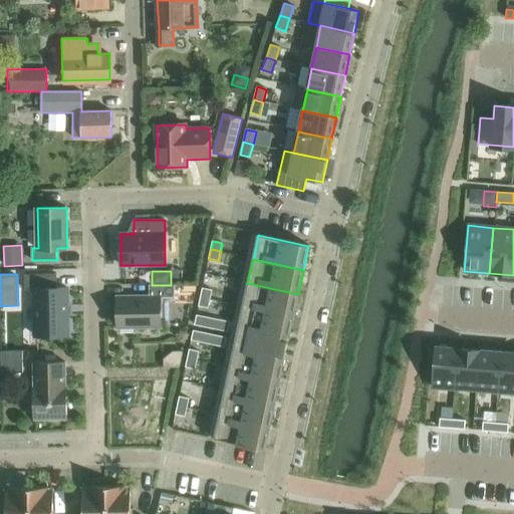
[(36,336),(69,335),(68,288),(58,288),(57,274),(25,275),(26,290),(35,290),(36,336)]
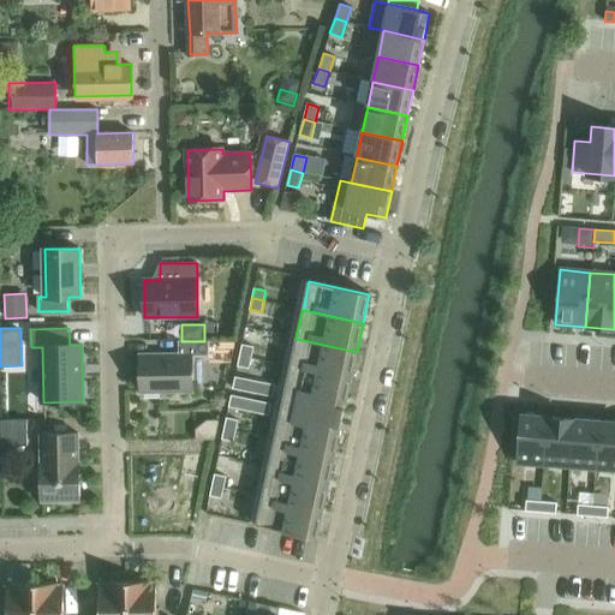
[(296,341),(290,368),(351,381),(357,353),(357,352),(296,339),(296,341)]
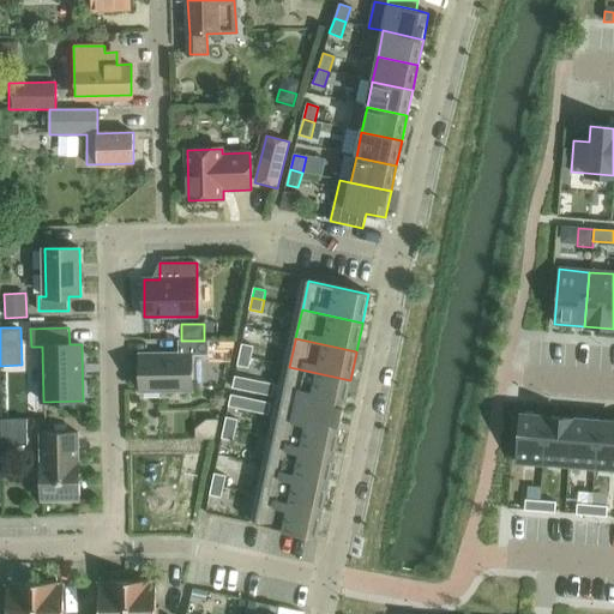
[(140,391),(192,391),(191,356),(209,355),(209,339),(204,341),(181,341),(179,341),(179,355),(140,355),(140,391)]
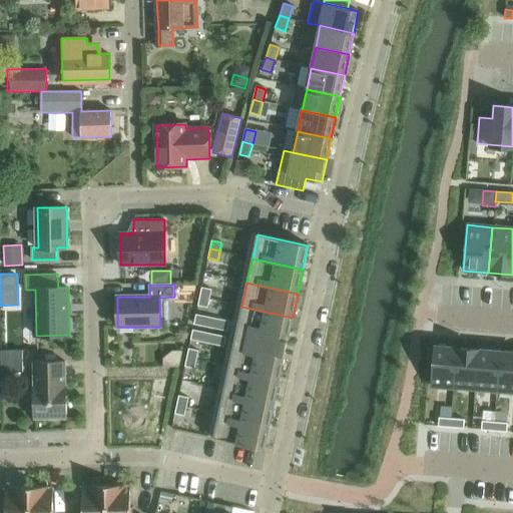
[(190,284),(175,285),(175,301),(190,301),(190,284)]
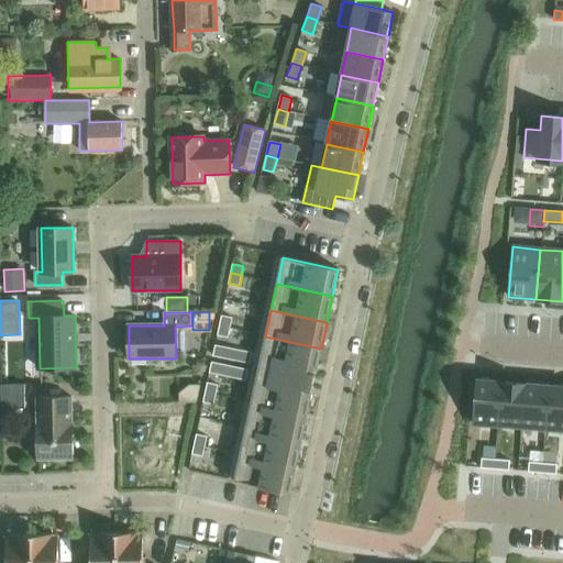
[(222,316),(220,324),(231,328),(233,318),(222,316)]
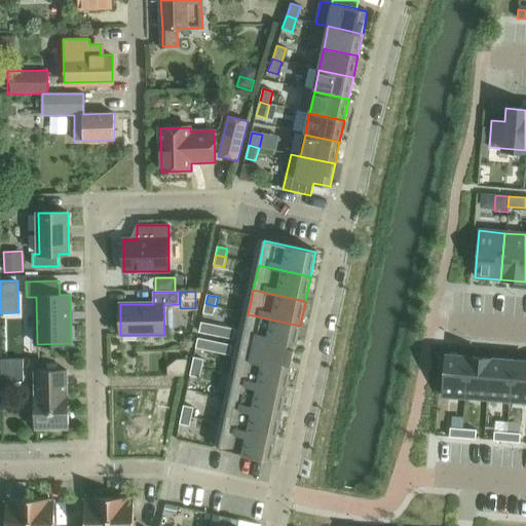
[(205,303),(203,313),(214,315),(216,306),(205,303)]
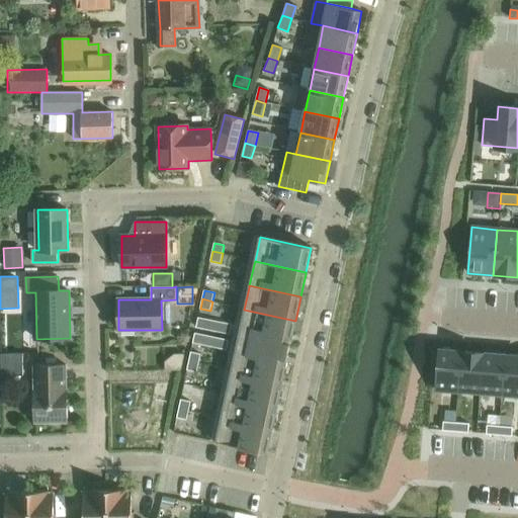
[(238,338),(238,340),(289,351),(294,323),(295,321),(244,310),(244,313),(238,338)]
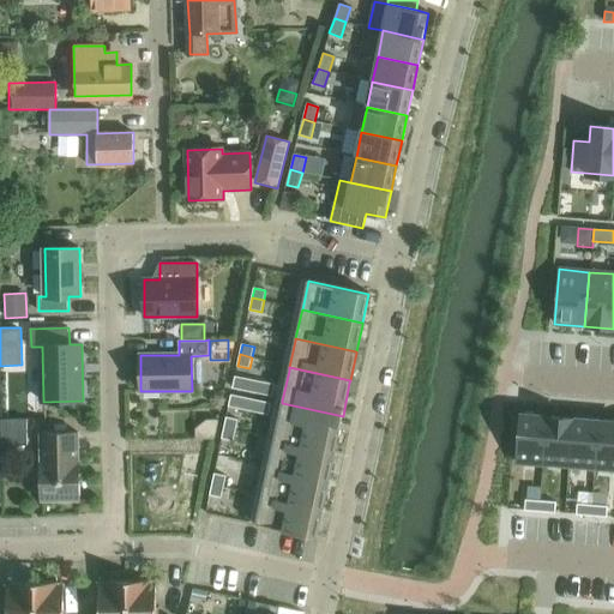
[(235,377),(233,389),(274,397),(276,385),(235,377)]
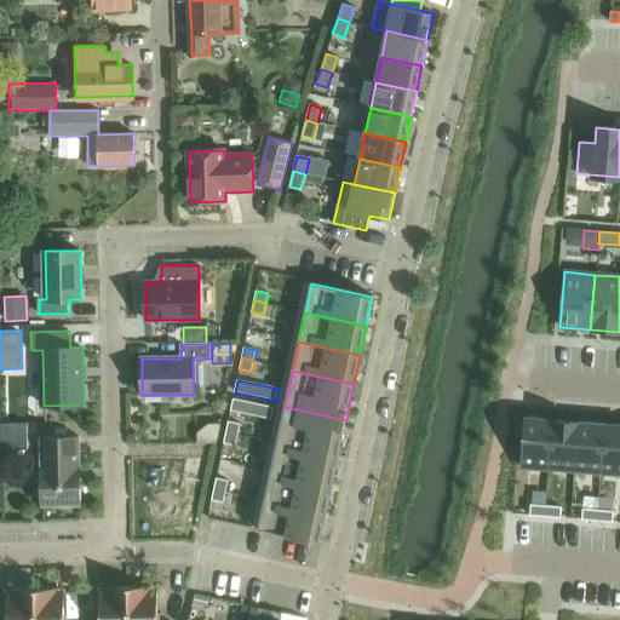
[(234,399),(231,411),(271,419),(274,408),(234,399)]
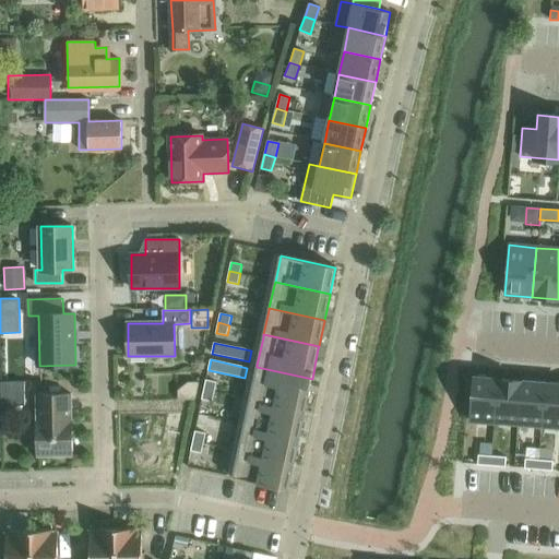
[(257,367),(250,400),(305,412),(312,379),(257,367)]
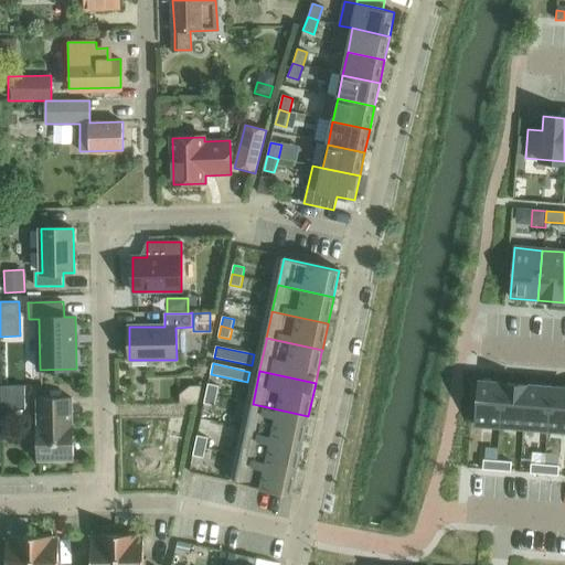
[(479,382),(476,426),(500,428),(503,384),(491,383),(491,381),(483,380),(482,382),(479,382)]
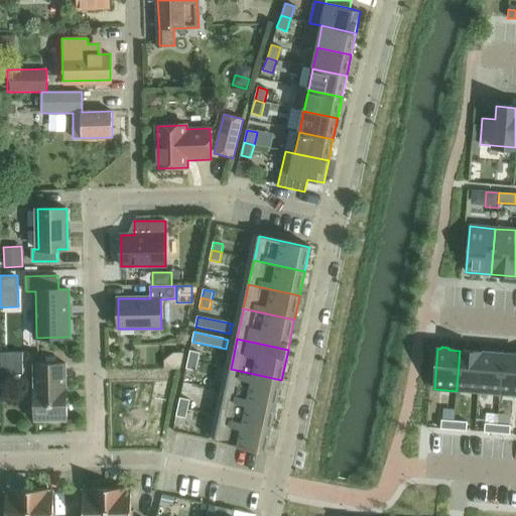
[(190,351),(188,360),(199,362),(201,353),(190,351)]
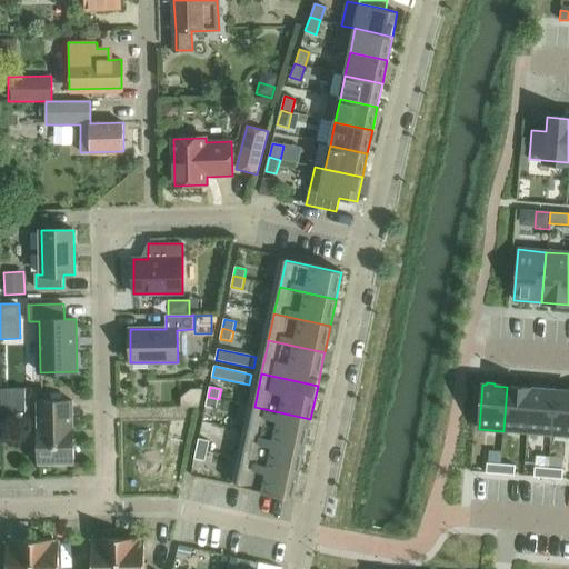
[(507,387),(503,431),(528,432),(531,388),(507,387)]
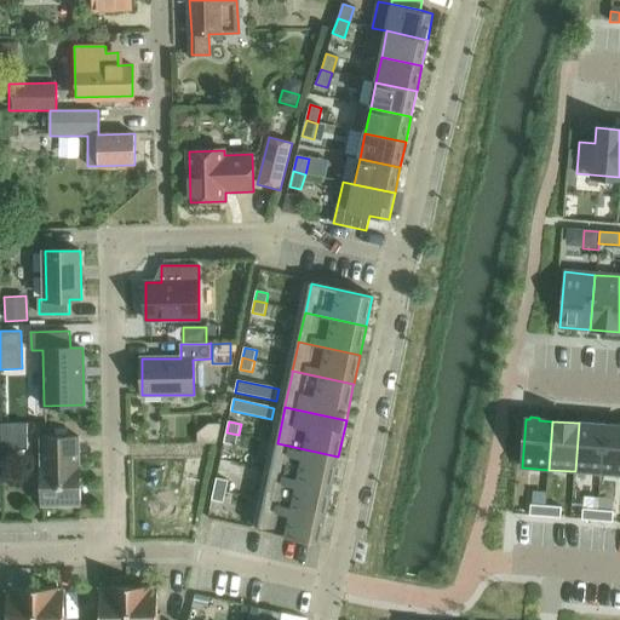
[(579,423),(575,471),(602,474),(606,425),(579,423)]
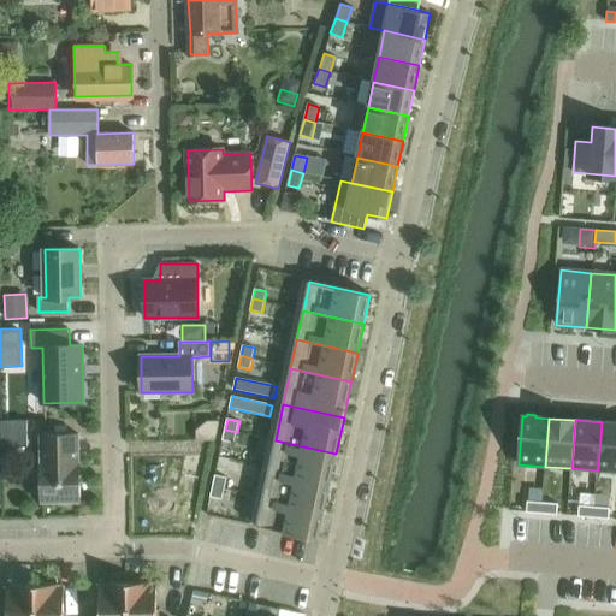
[(27,421),(1,421),(1,448),(27,446),(27,421)]
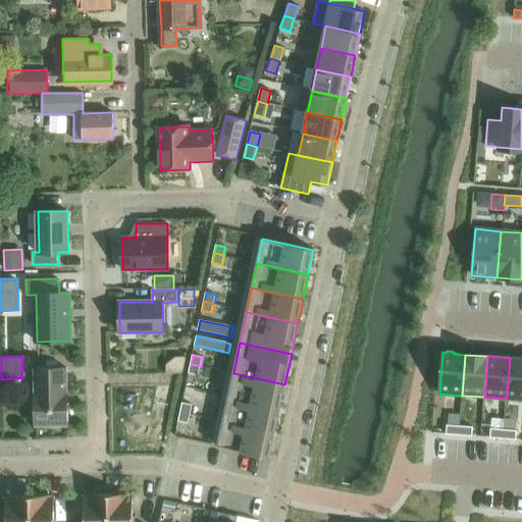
[(510,358),(507,399),(521,400),(521,357),(521,359),(510,358)]
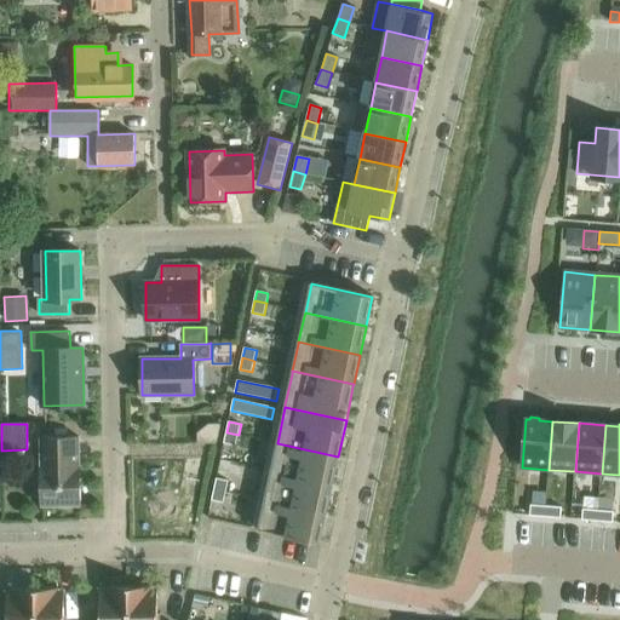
[(227,432),(224,443),(236,446),(239,435),(227,432)]
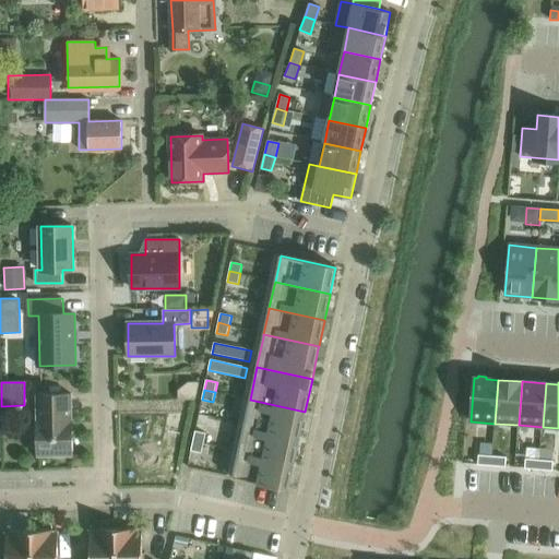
[(37,420),(38,455),(73,455),(72,420),(72,394),(37,394),(38,420),(37,420)]
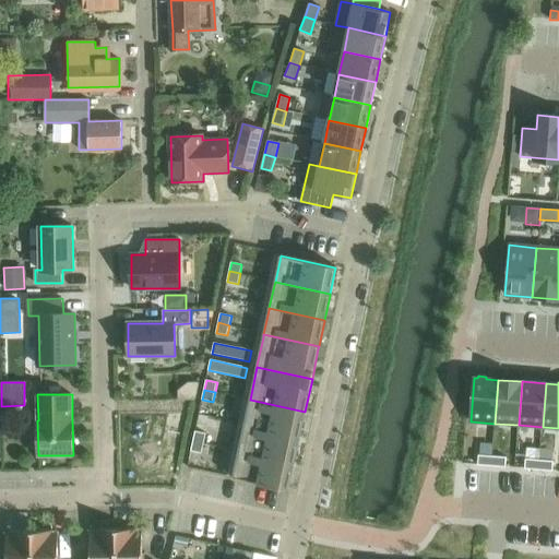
[(250,400),(245,425),(299,437),(305,413),(305,412),(250,400)]
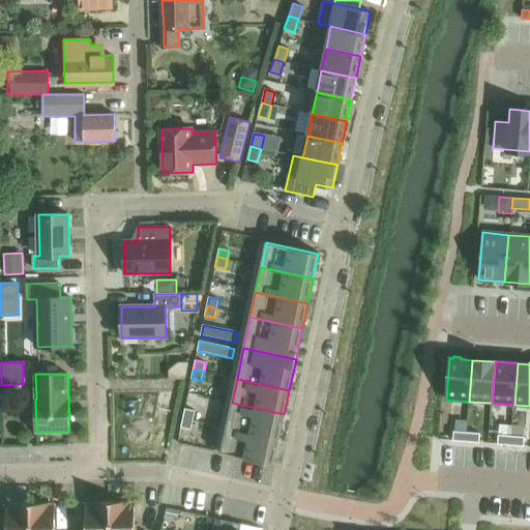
[(231,404),(227,428),(278,439),(284,417),(284,414),(232,403),(231,404)]
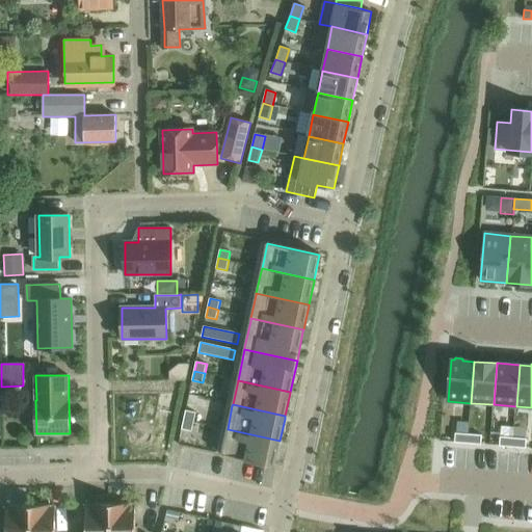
[(186,410),(184,420),(194,422),(196,413),(186,410)]
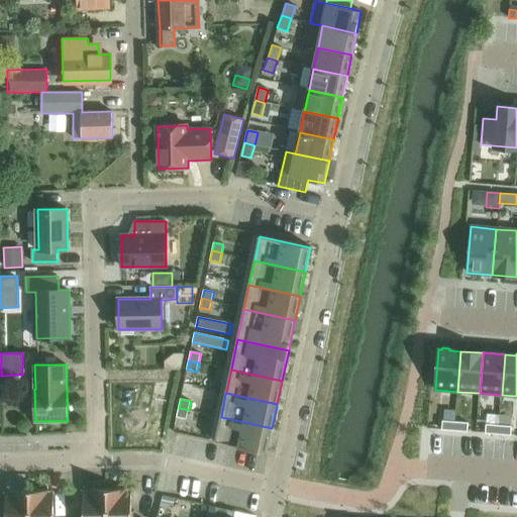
[(179,408),(177,417),(187,419),(189,410),(179,408)]
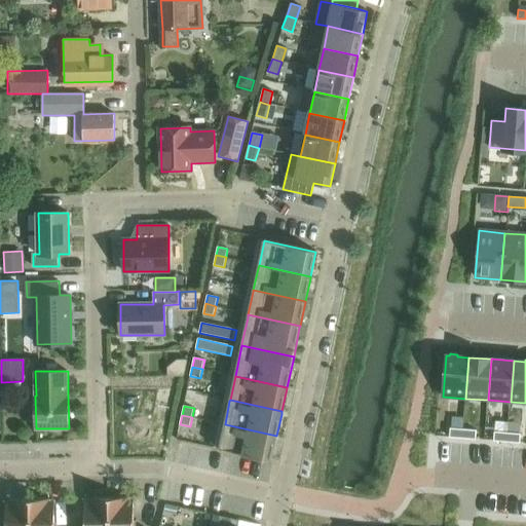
[(225,424),(219,449),(271,460),(276,437),(276,436),(225,424)]
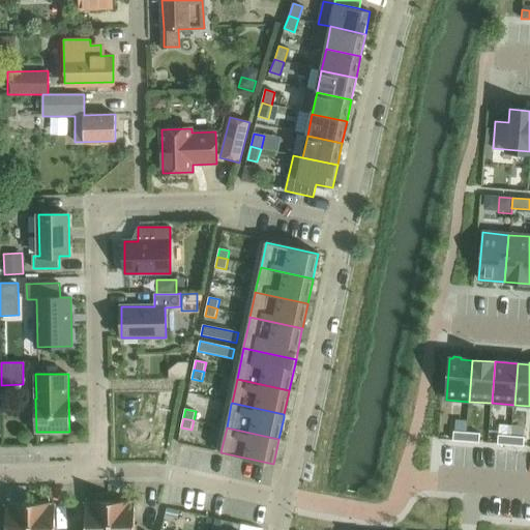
[(453,432),(452,441),(465,442),(466,433),(453,432)]
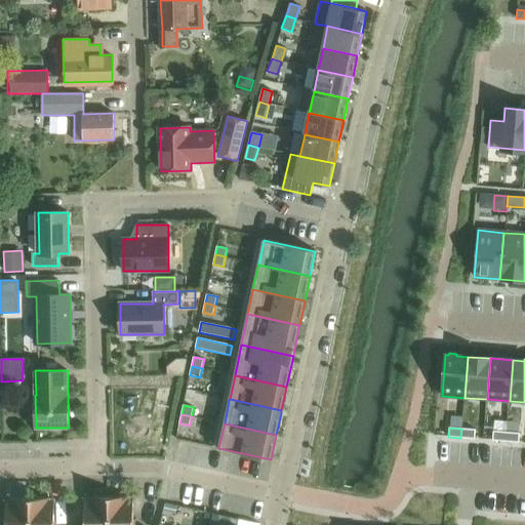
[(461,429),(460,438),(475,439),(475,430),(461,429)]
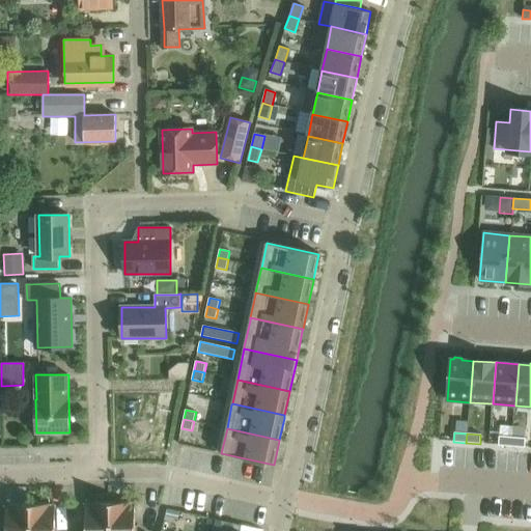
[(499,436),(498,445),(512,446),(512,437),(499,436)]
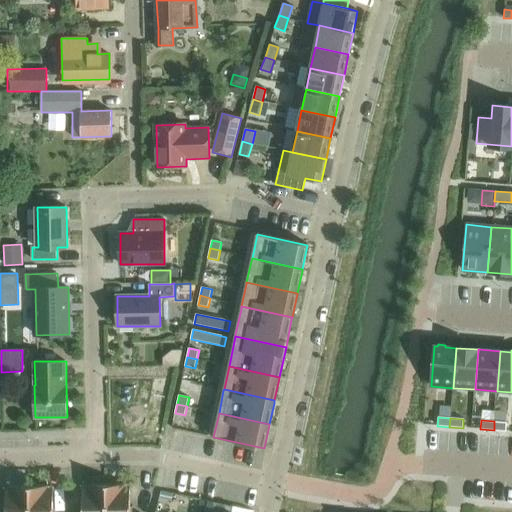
[(494,421),(494,430),(506,431),(506,422),(494,421)]
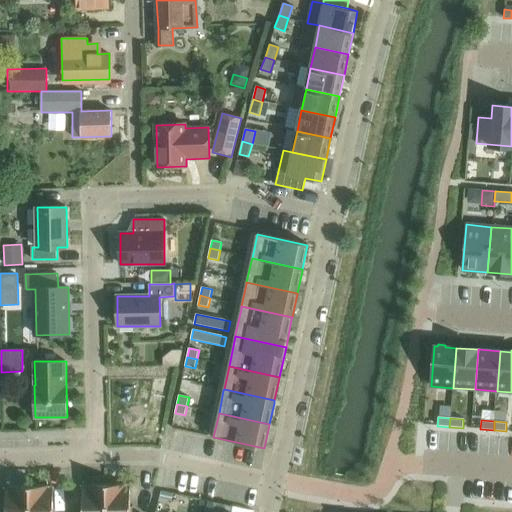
[(106,511),(130,511),(130,486),(127,486),(127,484),(106,485),(106,511)]
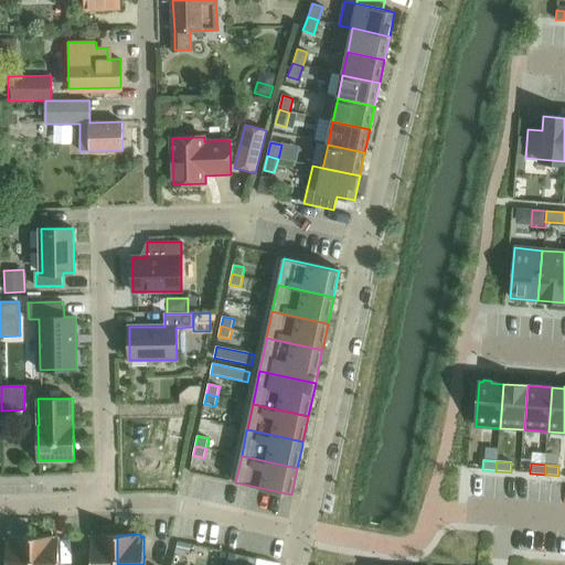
[(117,564),(117,535),(94,535),(94,537),(91,537),(91,564),(117,564)]
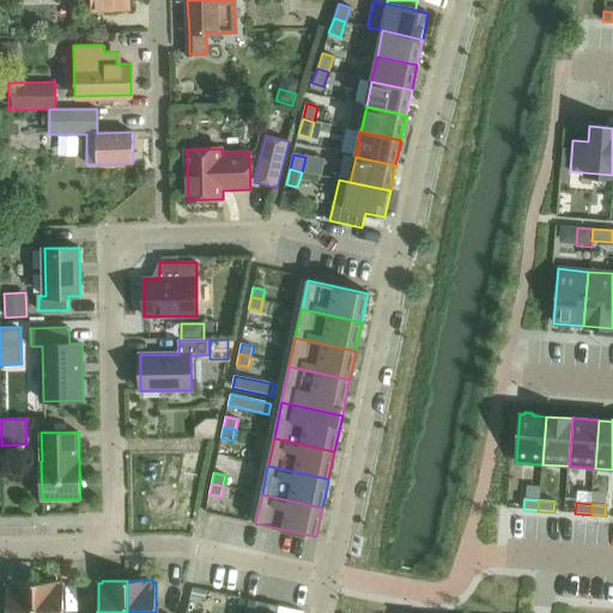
[(35,612),(35,582),(11,583),(11,586),(6,586),(6,612),(35,612)]
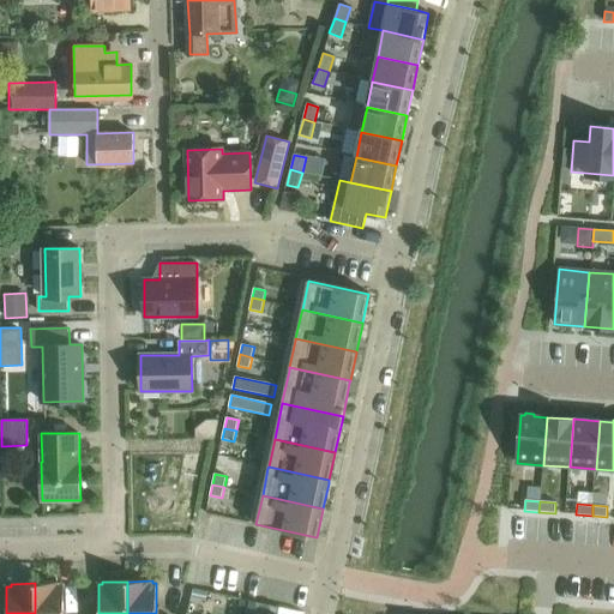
[(35,613),(64,613),(64,585),(60,585),(60,583),(35,583),(35,613)]
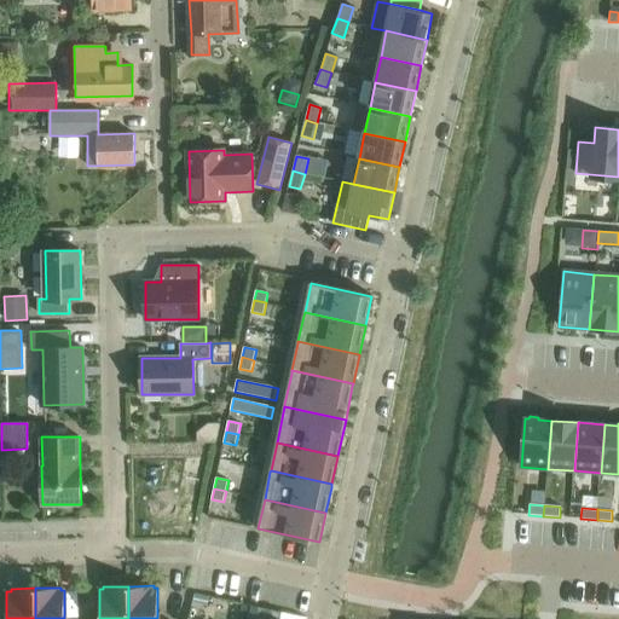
[(195,595),(192,605),(207,607),(209,597),(195,595)]
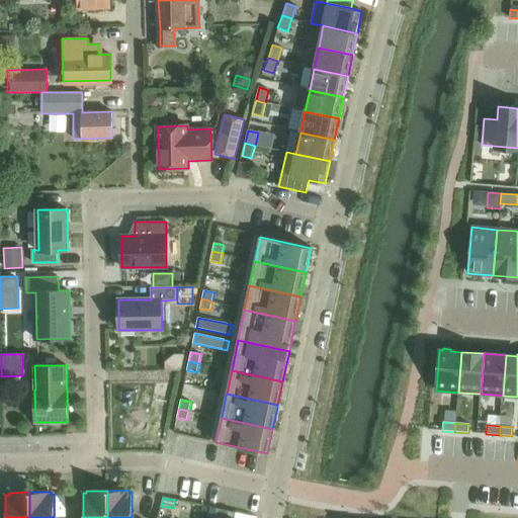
[(210,507),(207,517),(233,517),(235,513),(210,507)]
